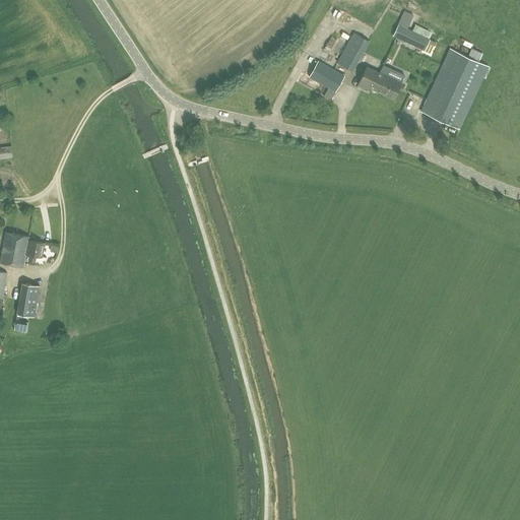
[(398,23),(392,37),(425,51),(428,44),(430,40),(405,27),(398,23)]
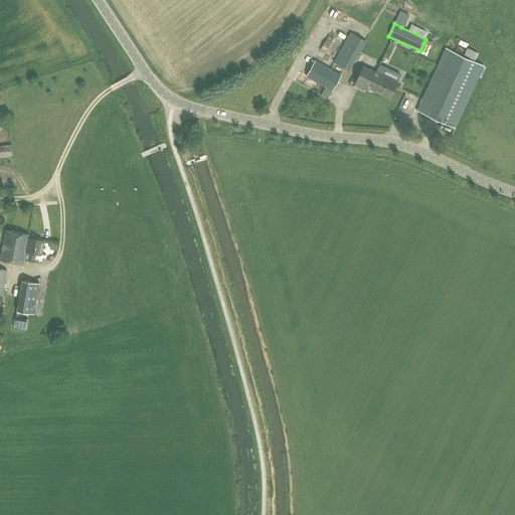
[(350,32),(334,62),(349,70),(366,41),(350,32)]
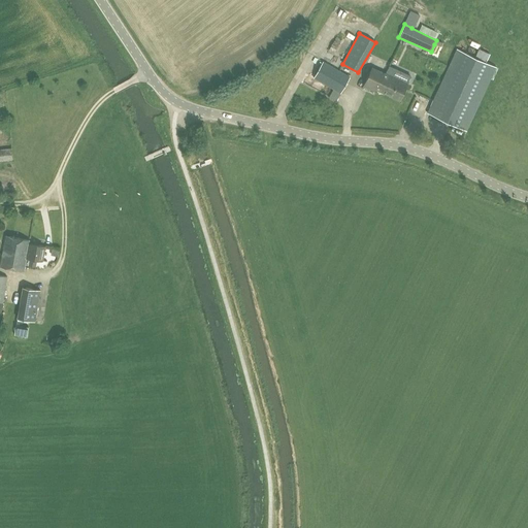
[(476,55),(475,57),(487,61),(487,60),(490,54),(479,48),(476,55)]
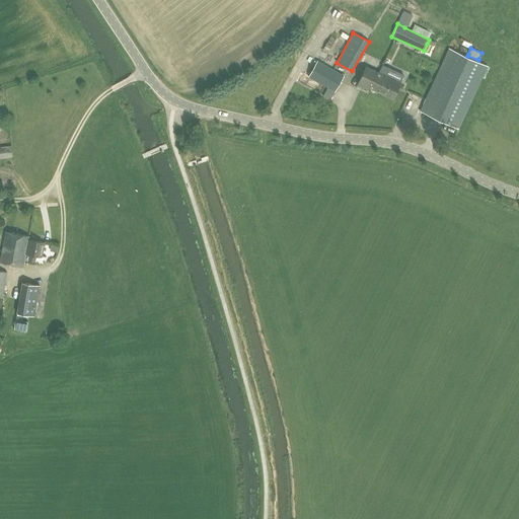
[(448,49),(420,110),(459,129),(488,66),(448,49)]
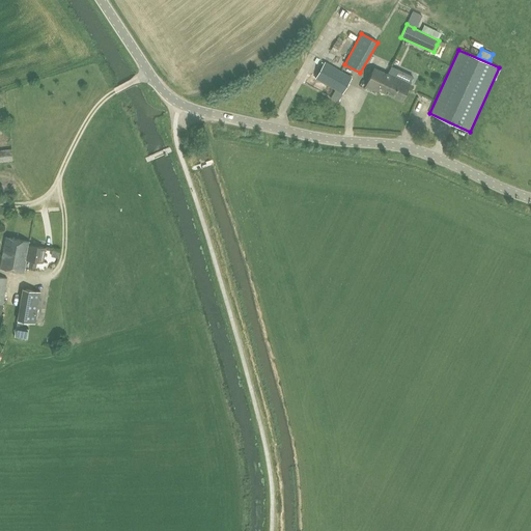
[(325,62),(315,78),(333,89),(335,90),(339,92),(342,93),(343,93),(352,78),(325,62)]
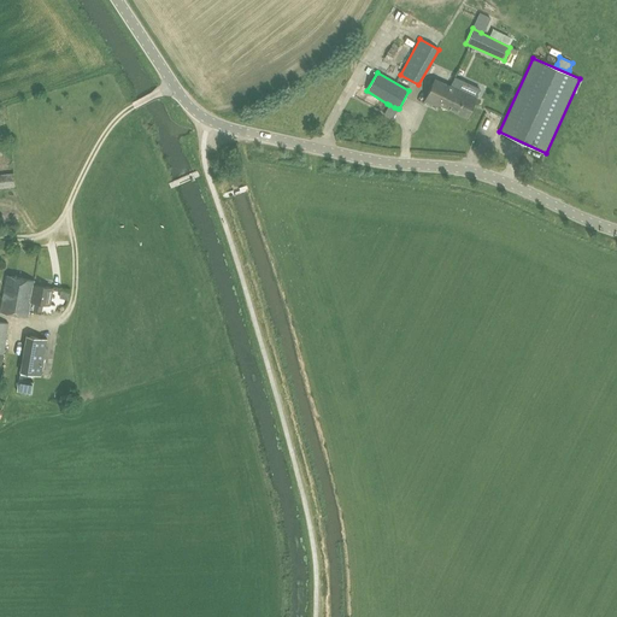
[(435,80),(425,100),(430,104),(432,105),(435,107),(438,106),(439,104),(466,116),(479,89),(454,77),(450,87),(435,80)]
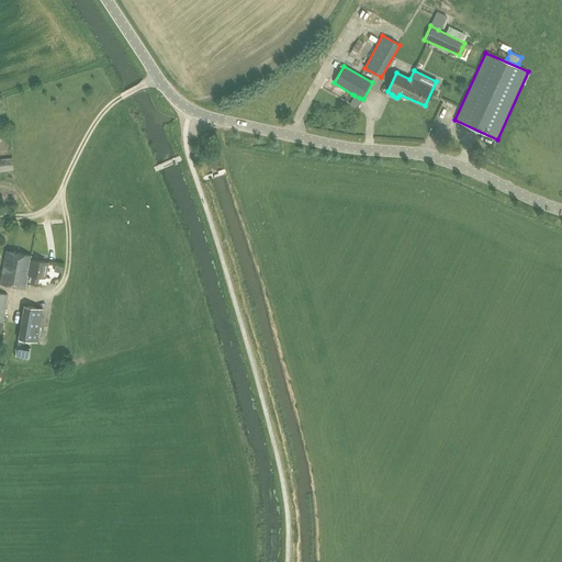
[(355,96),(350,102),(358,108),(363,99),(362,99),(359,98),(355,96)]
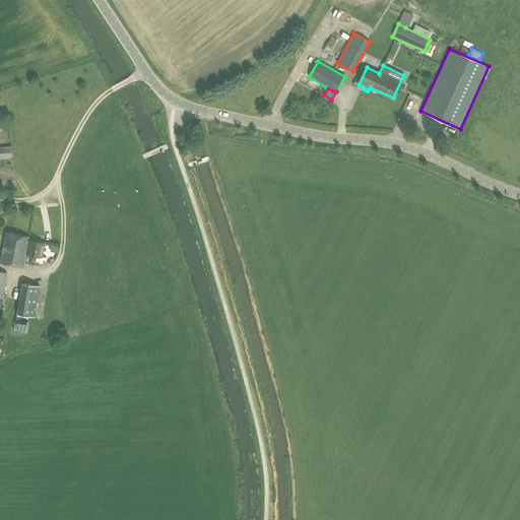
[(11,146),(0,146),(0,158),(12,157),(11,146)]
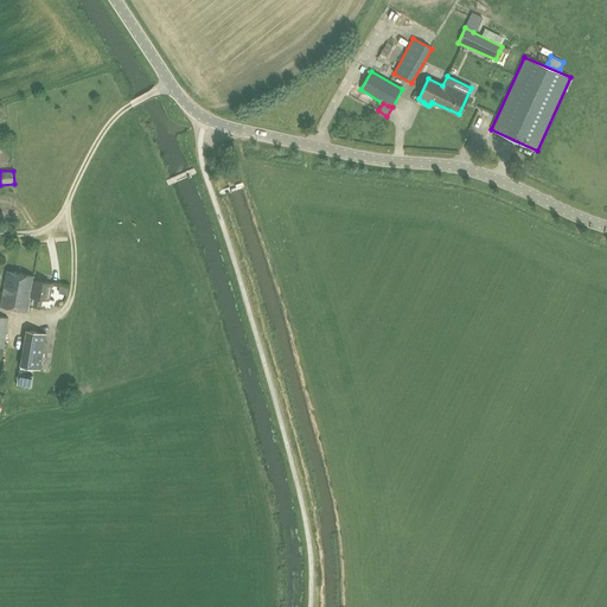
[(6,272),(0,305),(0,306),(27,312),(29,304),(33,280),(33,276),(6,272)]
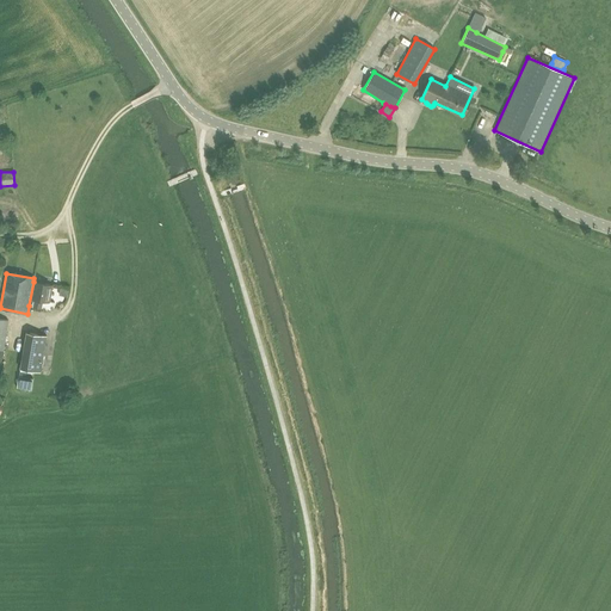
[(34,282),(29,306),(41,308),(42,301),(49,302),(53,285),(34,282)]
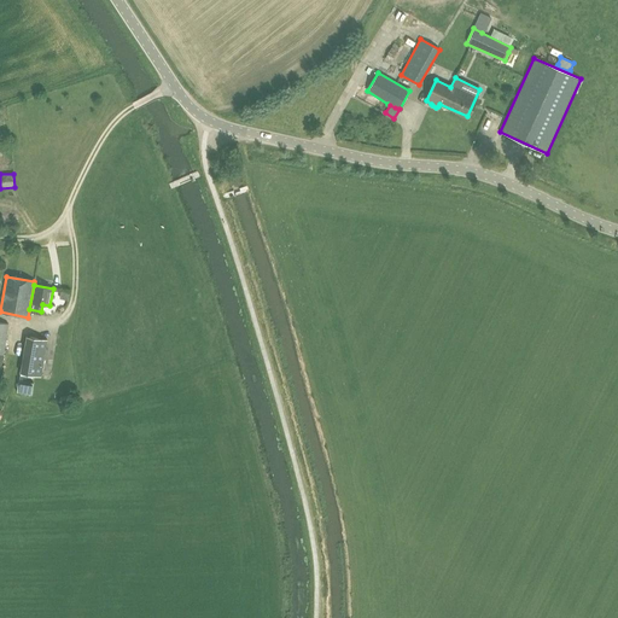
[(21,373),(41,377),(47,339),(27,337),(21,373)]
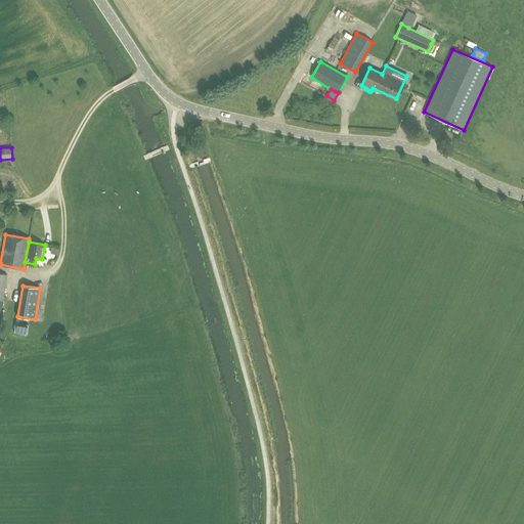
All buildings are outlined.
